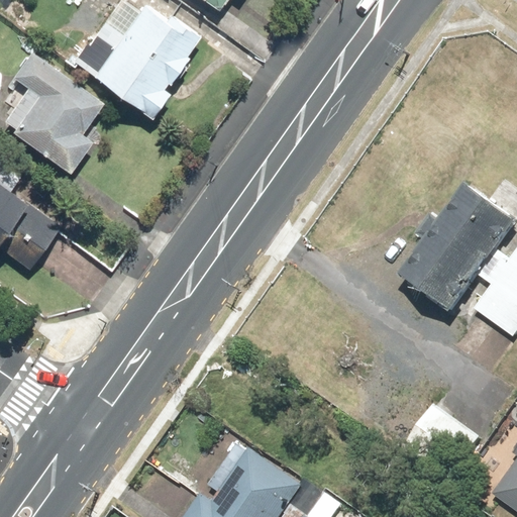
[(120,0),(74,60),(148,119),(170,93),(163,87),(203,36),(169,9),(163,16),(146,3),(139,11),(124,0),(120,0)]
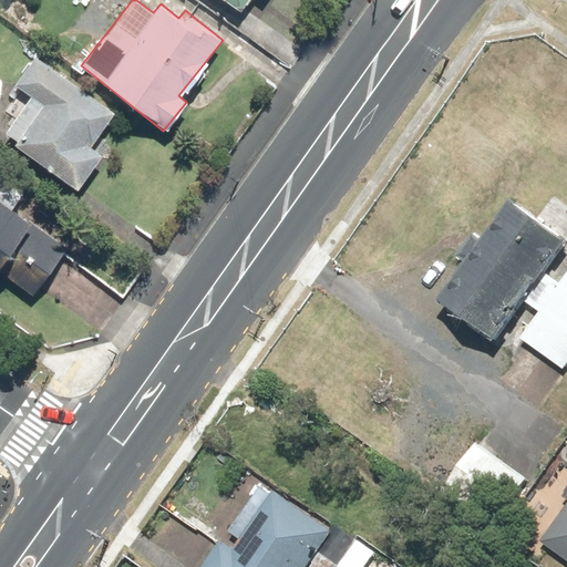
[(224,0),(239,10),(245,0),(224,0)]
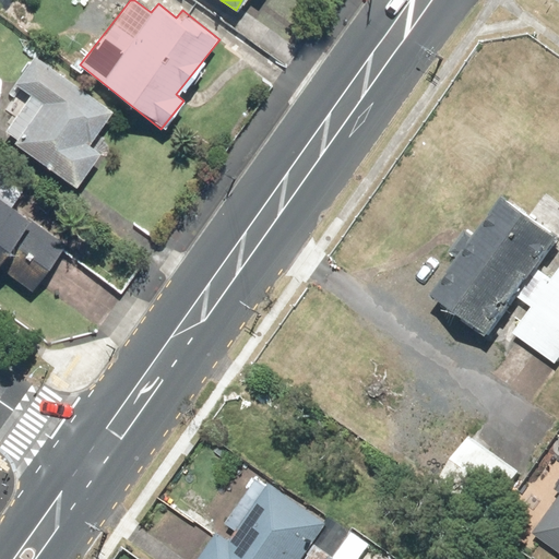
[(11,83),(27,94),(1,131),(18,142),(15,145),(75,188),(109,138),(99,131),(115,109),(33,52),(11,83)]
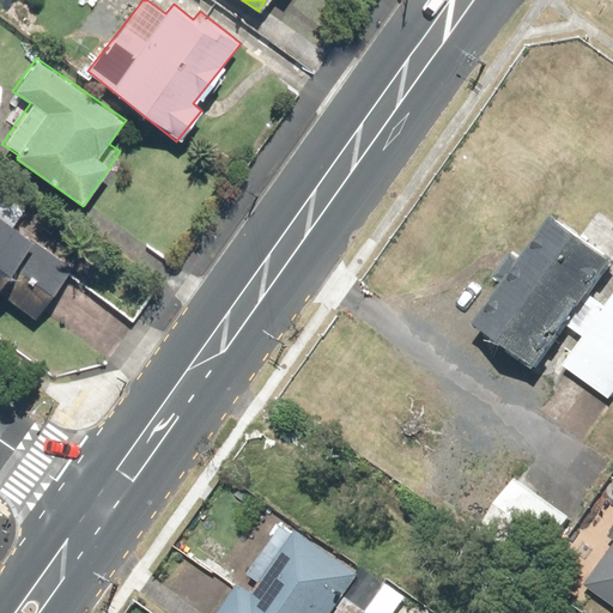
[(0,296),(35,321),(72,268),(12,225),(24,208),(0,192),(0,296)]
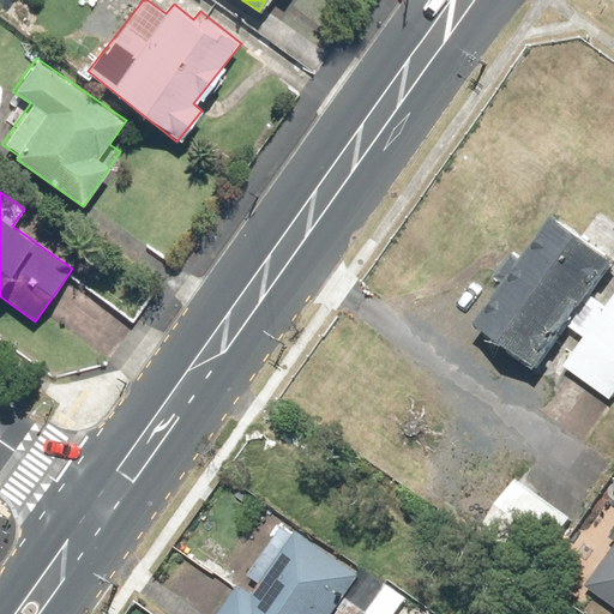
[(537,378),(613,264),(553,223),(519,274),(507,265),(495,283),(506,290),(476,337),(537,378)]
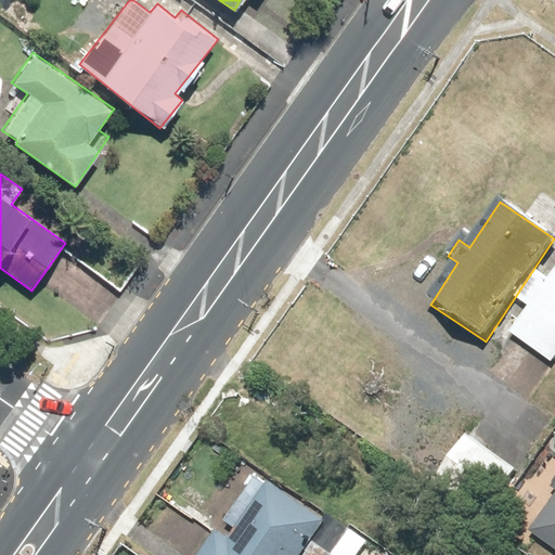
[(554,363),(554,276),(512,335),(554,365),(554,363)]
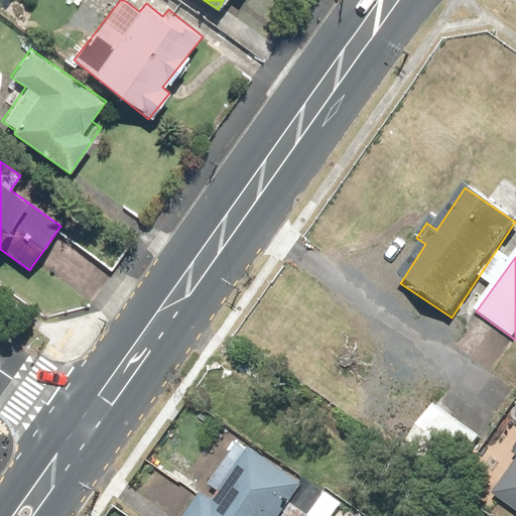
[(479,438),(412,397),(384,442),(450,484),(479,438)]
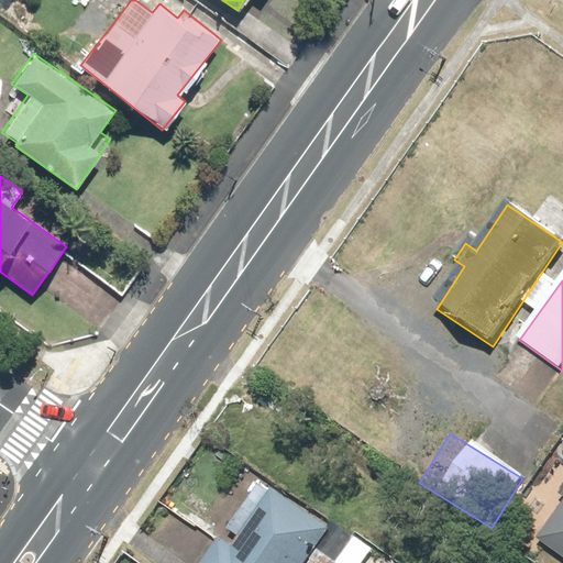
[(562,488),(559,496),(562,498),(562,504),(538,542),(562,559),(562,462),(562,464),(562,465),(562,488)]
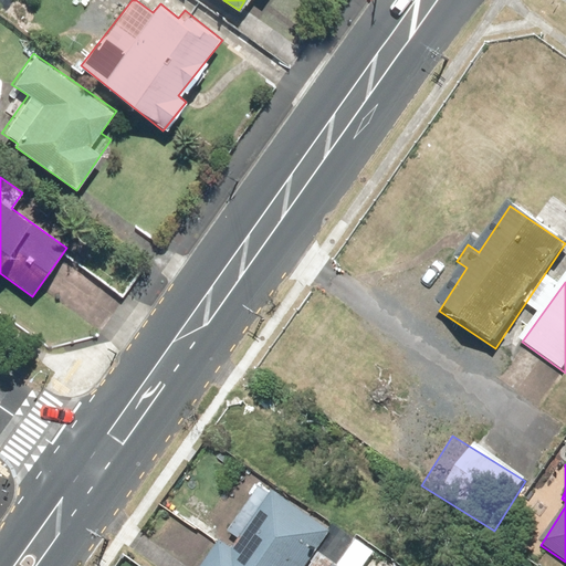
[(220,543),(203,565),(312,565),(335,534),(275,492),(271,498),(258,489),(227,533),(239,541),(231,551),(220,543)]
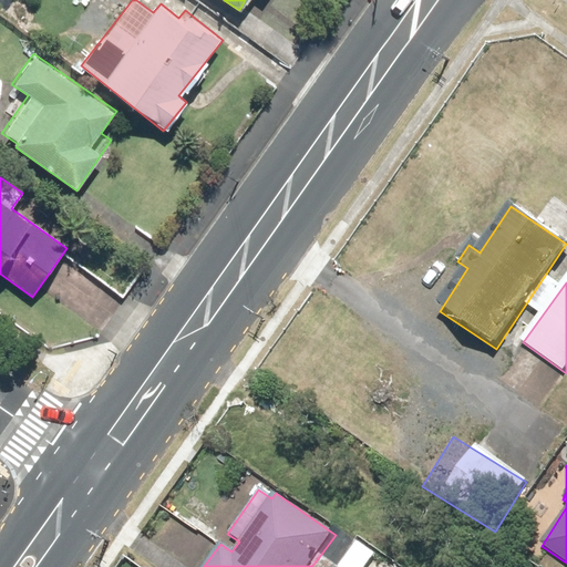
[(392,566),(375,555),(366,566),(392,566)]
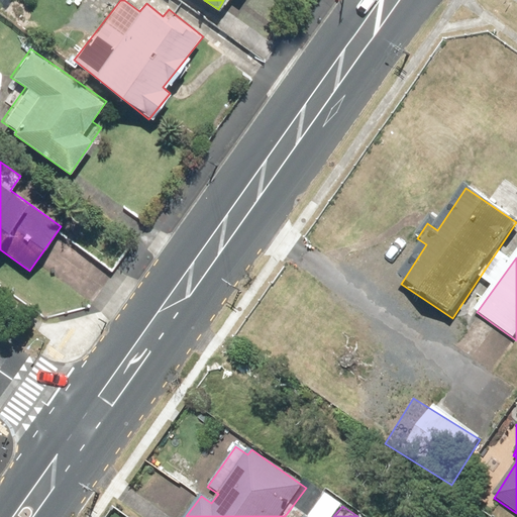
All buildings are outlined.
